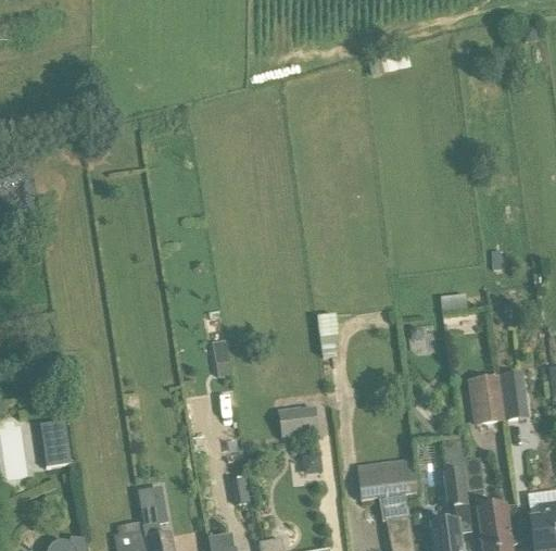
[(535,27),(522,29),(525,42),(538,40),(535,27)]
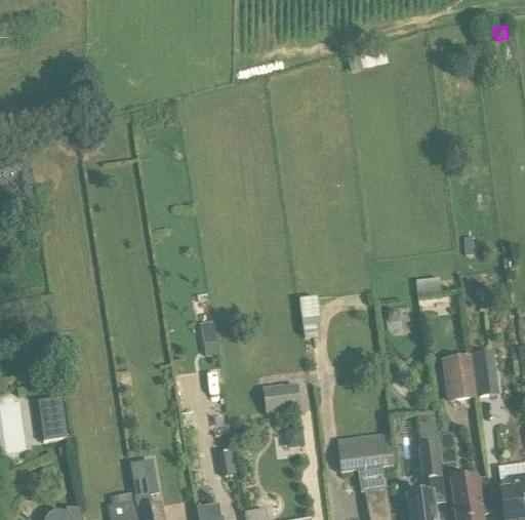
[(440,277),(416,280),(417,294),(441,291),(440,277)]
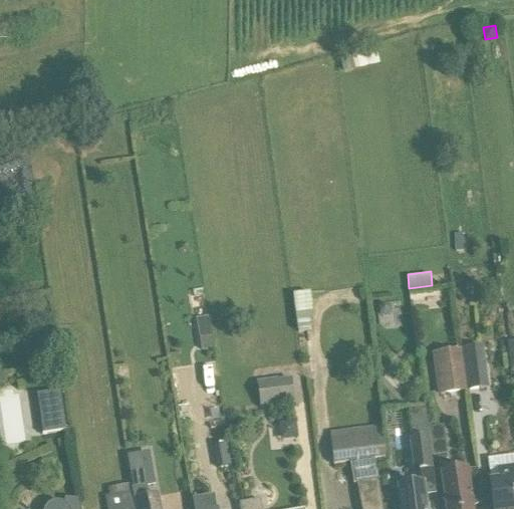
[(202,347),(214,345),(208,314),(197,316),(202,347)]
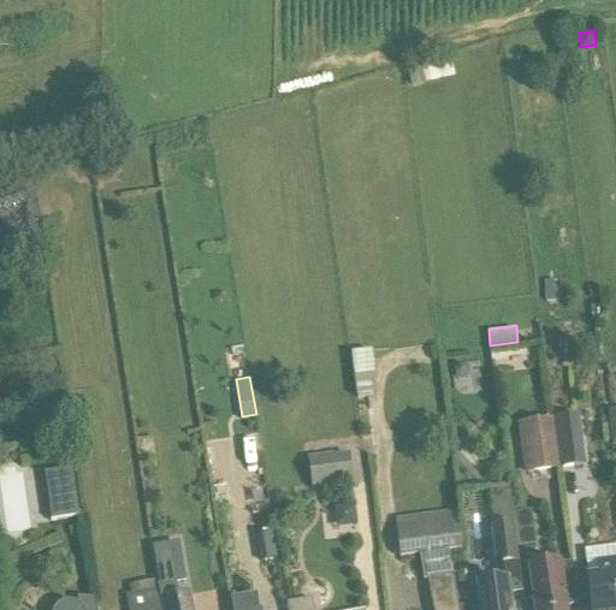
[(575,413),(554,416),(560,463),(582,460),(575,413)]
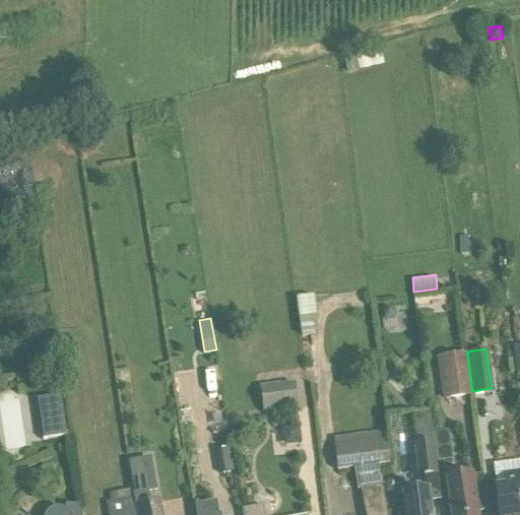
[(445,395),(472,391),(467,351),(439,355),(445,395)]
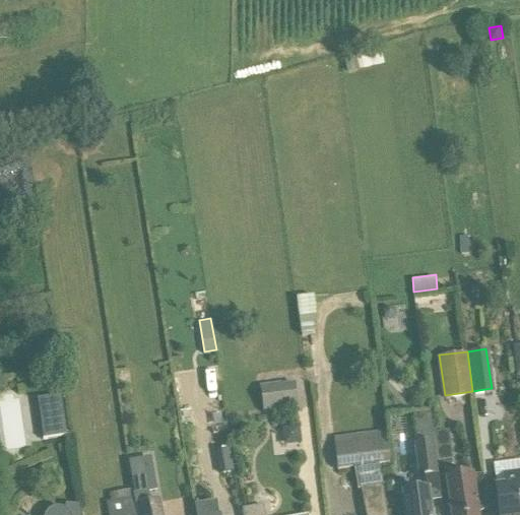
[(263,387),(265,407),(297,403),(294,380),(282,381),(281,373),(269,375),(271,386),(263,387)]
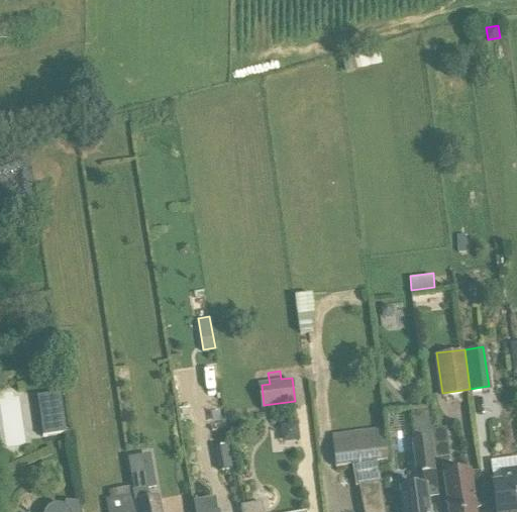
[(39,431),(64,430),(62,392),(37,393),(39,431)]
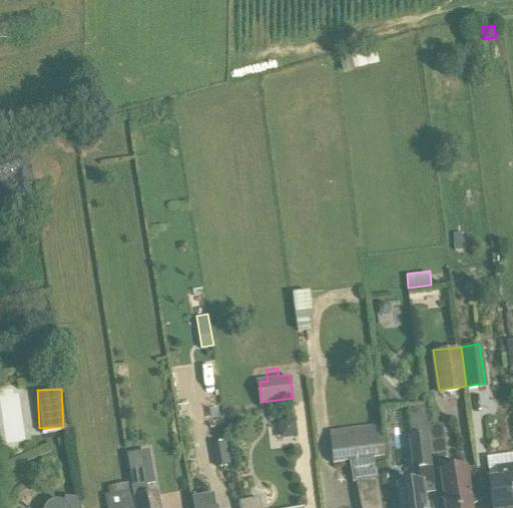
[(285,435),(296,434),(295,418),(284,419),(285,435)]
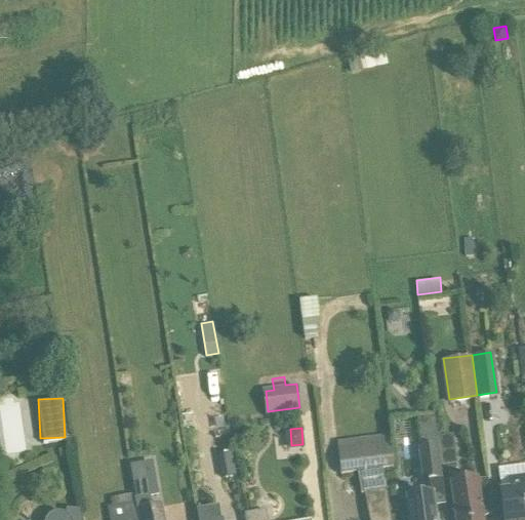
[(419,433),(420,445),(438,443),(437,431),(419,433)]
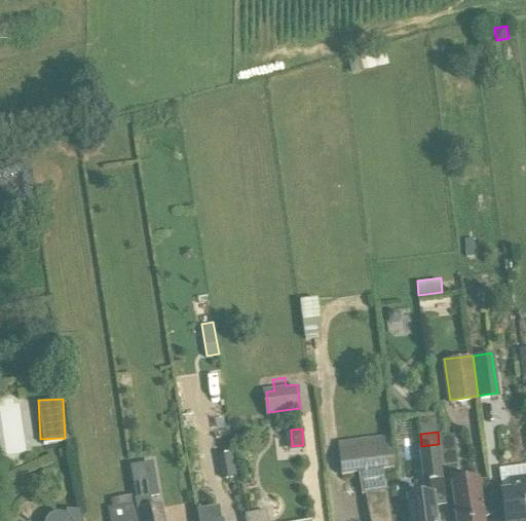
[(341,473),(359,471),(383,468),(396,467),(391,433),(337,440),(341,473)]
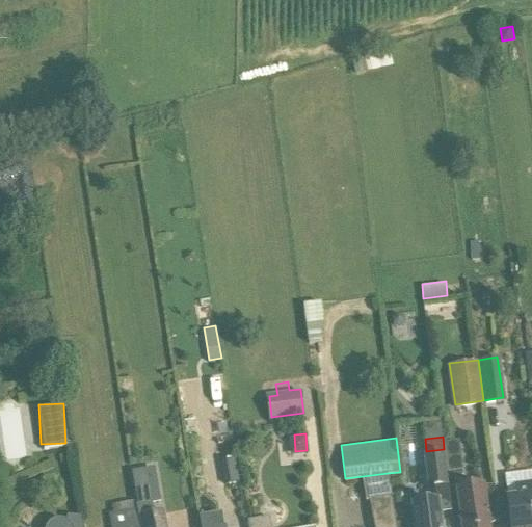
[(429,484),(448,482),(444,449),(426,451),(425,451),(429,484)]
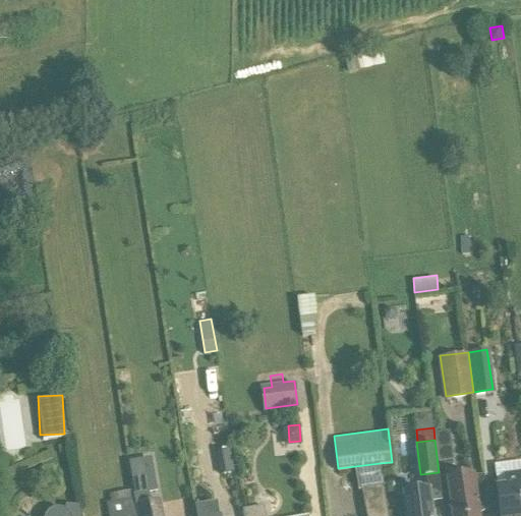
[(384,483),(380,463),(355,466),(359,488),(384,483)]
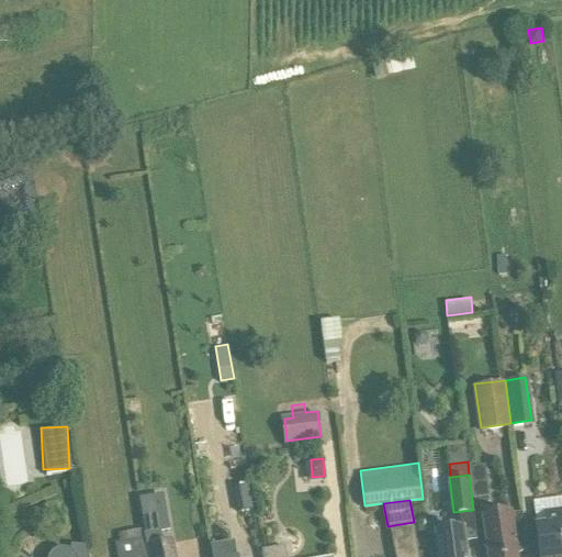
[(561,556),(561,508),(546,511),(548,524),(536,526),(539,556),(561,556)]
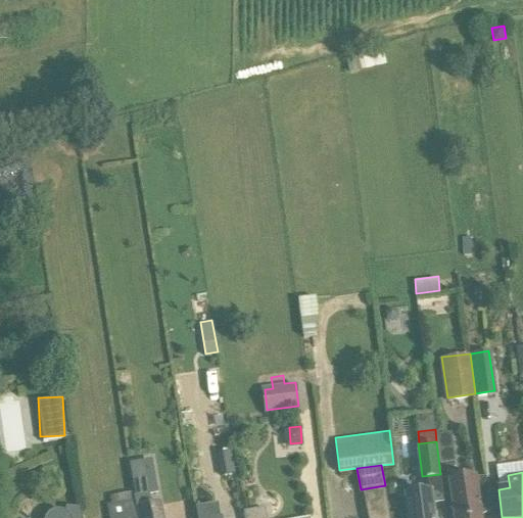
[(433,517),(432,502),(443,501),(440,474),(422,476),(424,492),(406,495),(409,517),(433,517)]
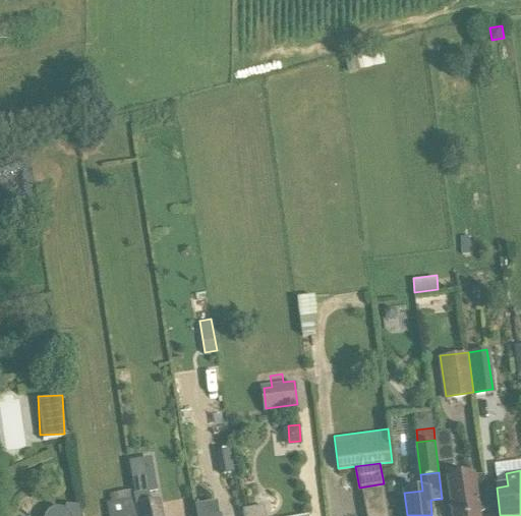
[(478,515),(473,474),(449,477),(454,515),(478,515)]
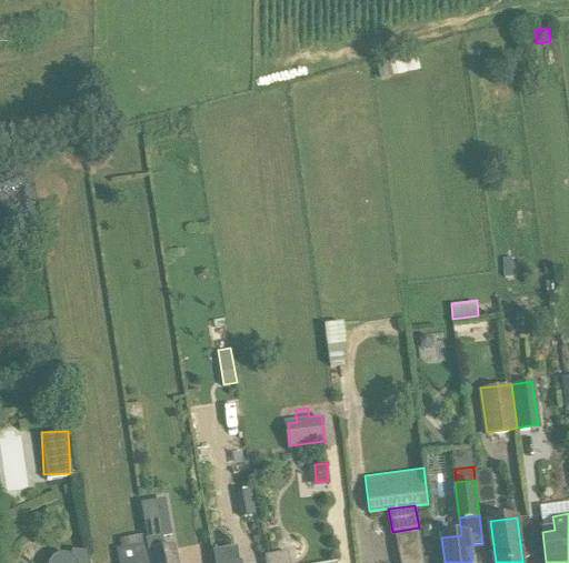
[(150,562),(148,550),(145,532),(129,535),(129,534),(119,536),(121,545),(116,545),(119,562),(150,562)]
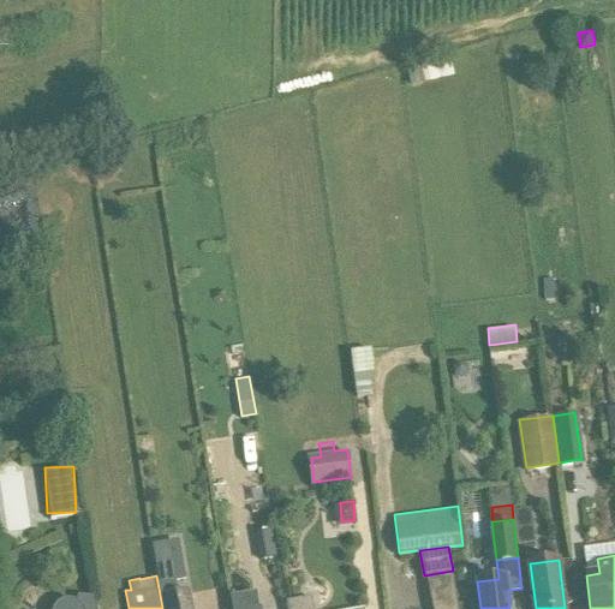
[(191,608),(187,589),(160,595),(162,608),(191,608)]
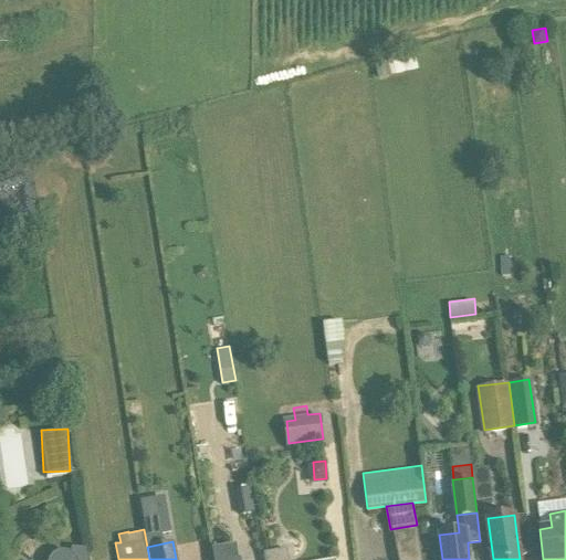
[(289,559),(286,547),(264,550),(265,559),(289,559)]
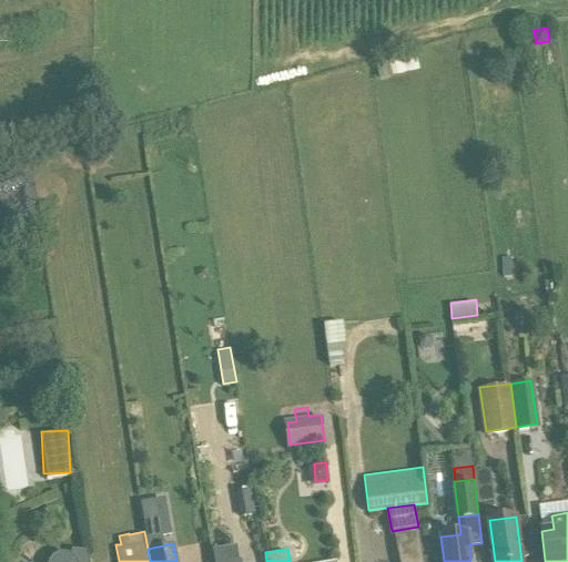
[(88,561),(88,551),(70,550),(71,555),(70,555),(68,554),(67,554),(63,554),(60,555),(57,557),(53,560),(52,561),(51,561),(88,561)]
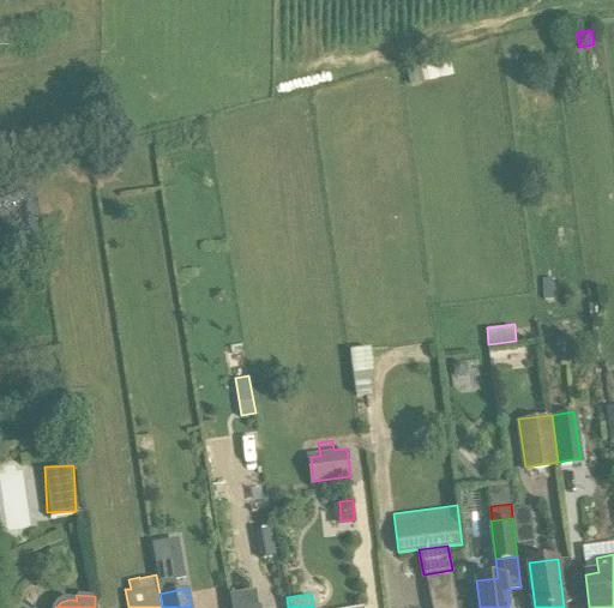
[(431,600),(432,607),(458,607),(456,596),(431,600)]
